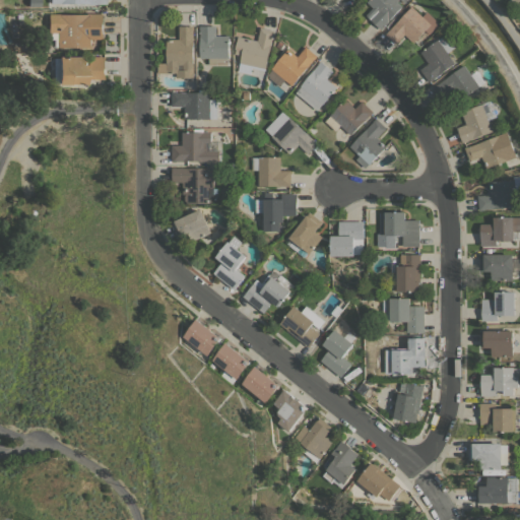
[(367,14),(374,7),(368,1),(369,0),(408,0),(406,3),(403,0),(400,0),(399,1),(404,6),(383,29),(367,14)]
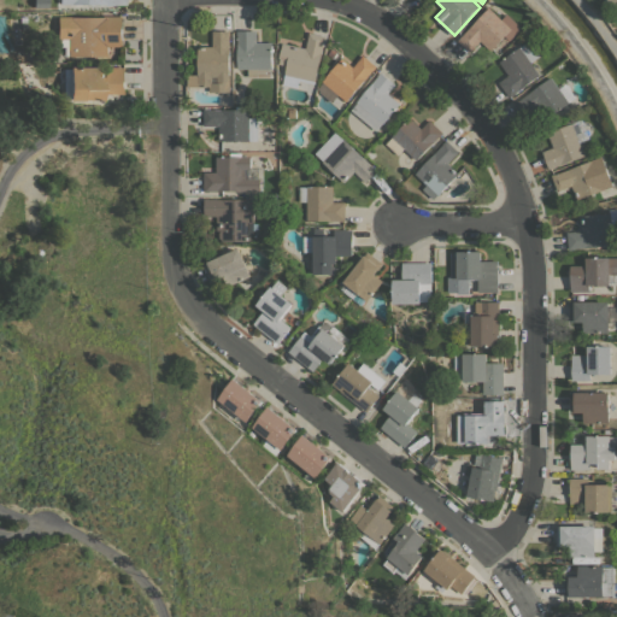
[(504,19),(509,13),(523,28),(512,40),(506,35),(493,50),(482,40),(471,52),(459,40),(491,7),(504,19)]
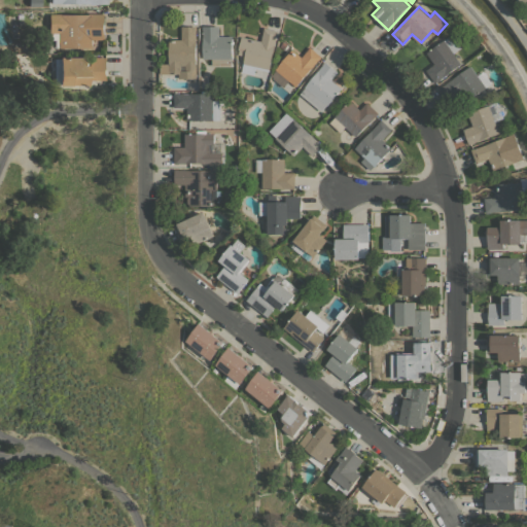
[(49,33),(49,13),(60,13),(60,14),(91,13),(105,13),(105,39),(93,40),(93,47),(59,47),(59,39),(51,40),(51,33),(49,33)]
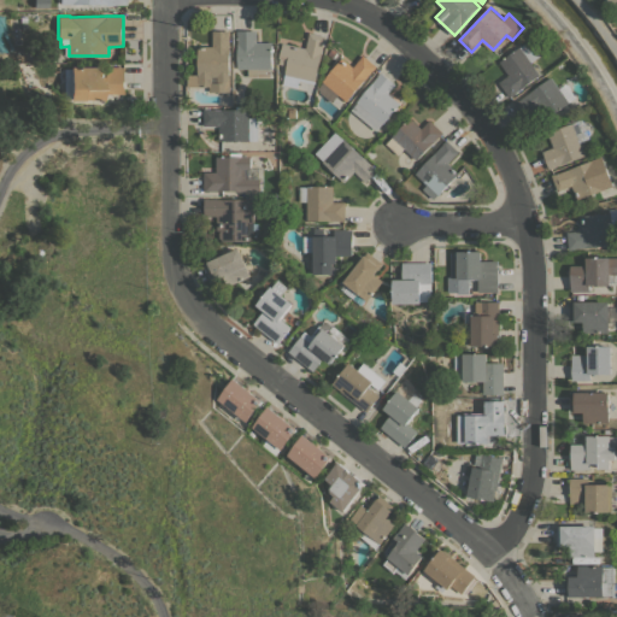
[(231,30),(231,35),(230,35),(230,50),(230,75),(230,92),(210,92),(210,86),(198,86),(198,75),(199,75),(199,46),(213,46),(213,30),(231,30)]
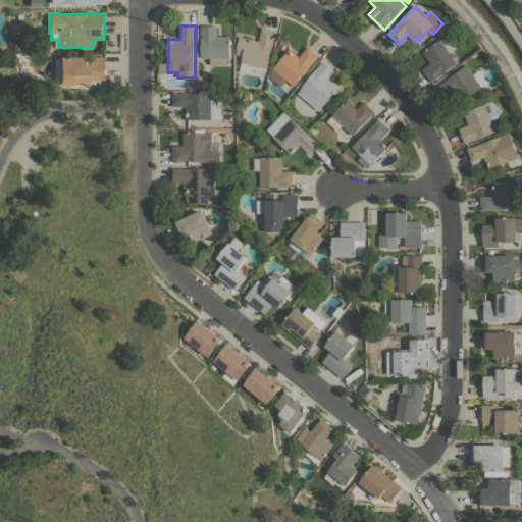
[(230,57),(229,57),(229,64),(211,65),(211,58),(202,58),(201,45),(200,45),(200,39),(201,39),(201,37),(202,37),(202,29),(201,29),(201,25),(217,25),(217,36),(231,36),(231,38),(230,38),(230,43),(231,43),(231,48),(230,48),(230,49),(232,49),(232,56),(230,56),(230,57)]
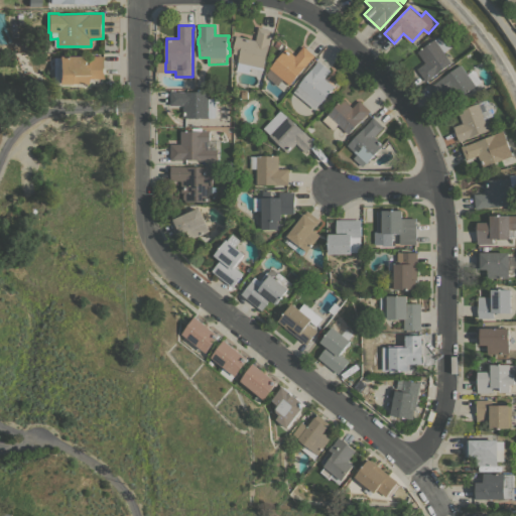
[(234,53),(235,48),(234,48),(237,35),(256,40),(259,27),(273,30),(272,34),(264,68),(263,68),(263,70),(250,67),(249,73),(238,70),(240,62),(239,61),(234,60),(236,53),(234,53)]
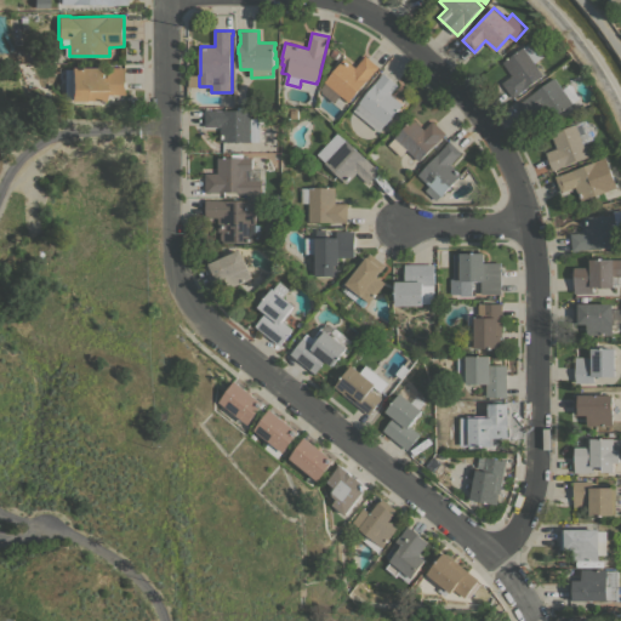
[(531,41),(535,39),(546,55),(536,62),(546,74),(518,93),(519,95),(514,98),(503,83),(513,75),(505,62),(525,46),(525,47),(531,43),(531,41)]
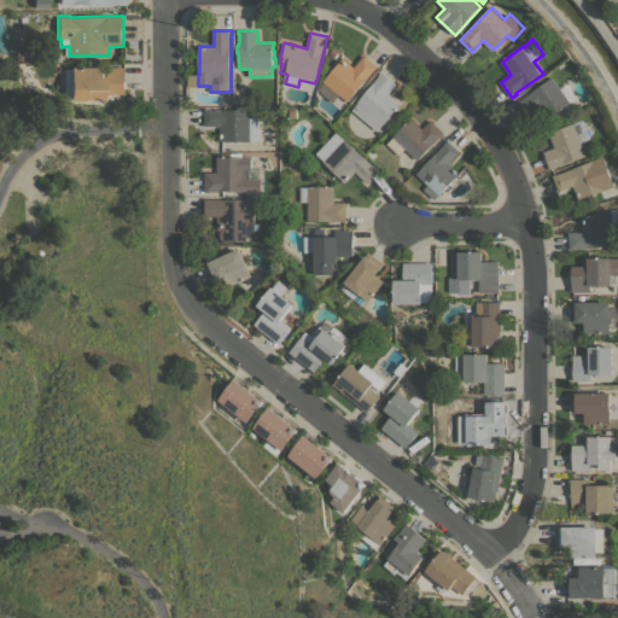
[(378,66),(375,70),(374,69),(348,101),(339,94),(333,101),(320,91),(321,91),(319,88),(324,82),(324,81),(343,57),(355,66),(365,54),(378,66)]
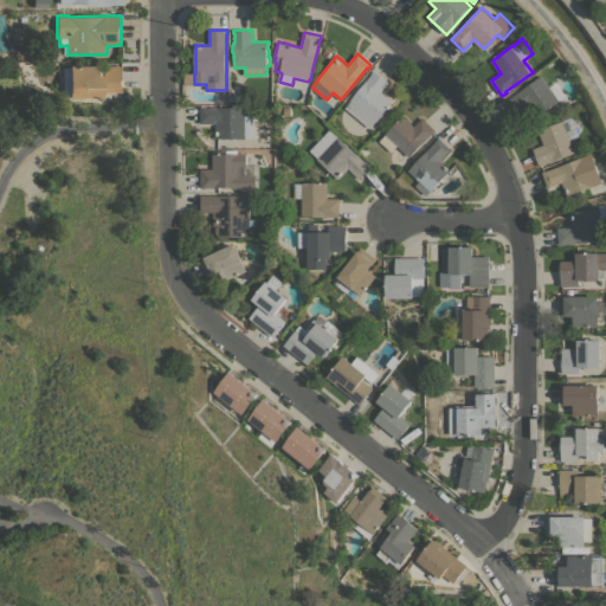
[(104,65),(104,75),(105,75),(105,65),(123,65),(123,92),(103,92),(103,97),(62,98),(62,82),(63,77),(64,71),(69,71),(69,65),(104,65)]
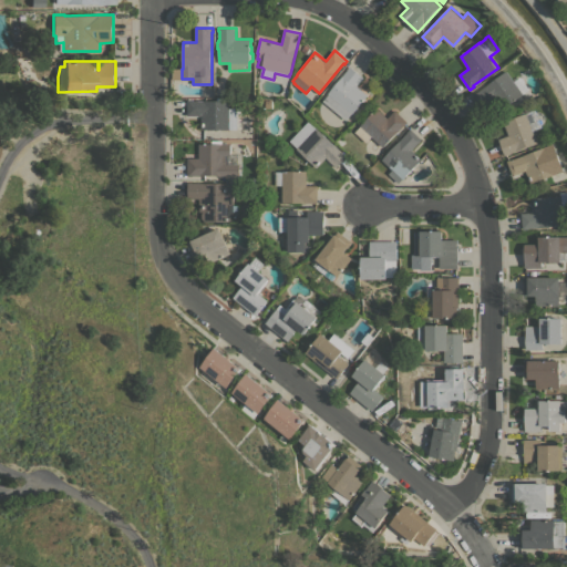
[(329,94),(328,93),(348,69),(350,65),(364,76),(357,85),(368,94),(352,113),(347,120),(323,101),(329,94)]
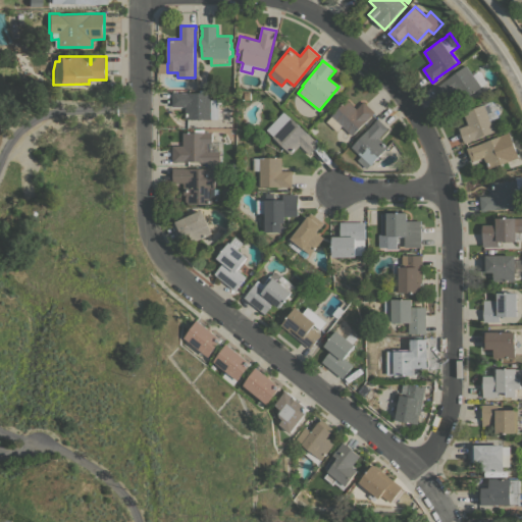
[(481,68),(489,81),(483,86),(463,101),(455,91),(445,98),(436,87),(439,85),(468,64),(474,73),(481,68)]
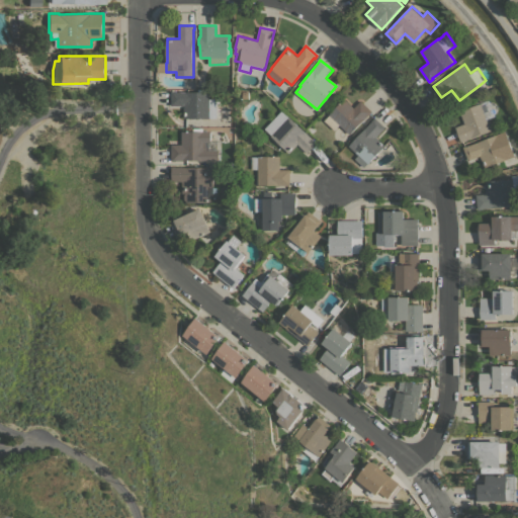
[(198,89),(208,89),(208,91),(210,91),(210,98),(218,98),(218,117),(185,118),(185,105),(172,105),(172,91),(177,91),(177,92),(198,91),(198,89)]
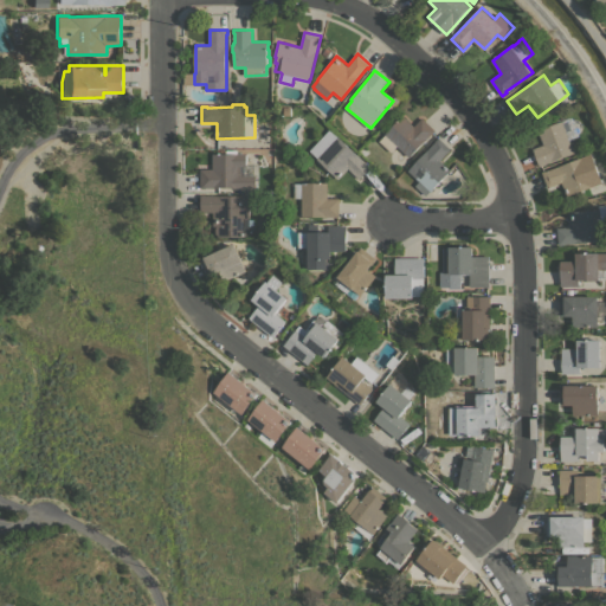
[(433,134),(432,134),(410,158),(398,146),(392,152),(380,141),(386,134),(404,115),(414,126),(423,117),(437,130),(433,134)]
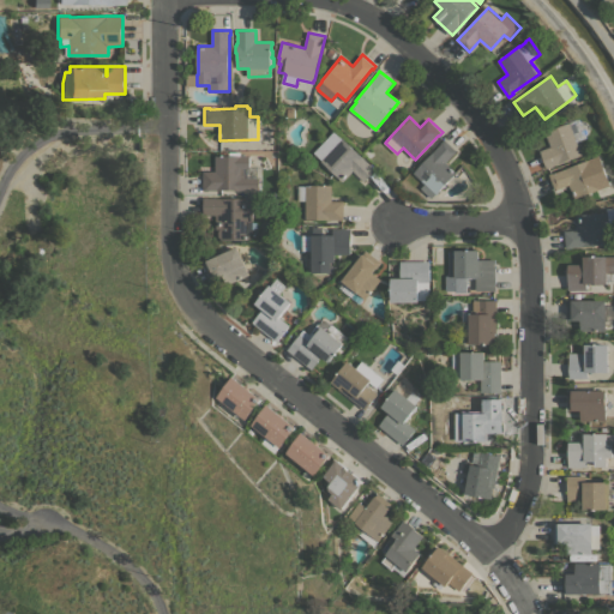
[(583,154),(552,166),(552,167),(548,168),(541,150),(552,146),(547,131),(571,122),(584,118),(590,137),(578,142),(583,154)]
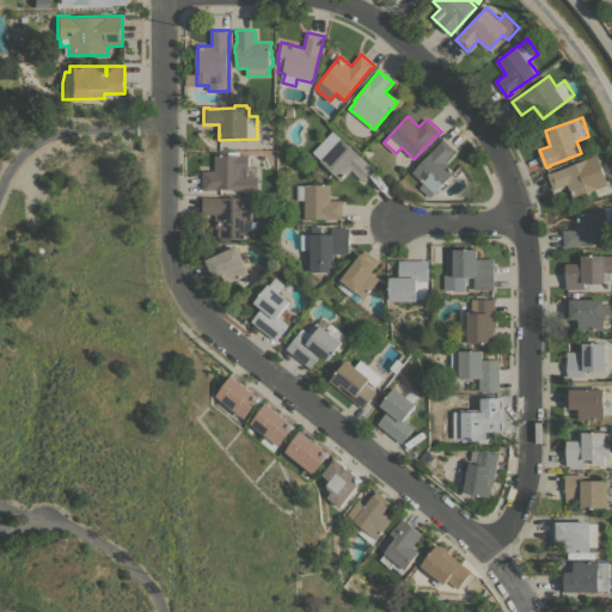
[(334,129),(342,138),(371,165),(372,165),(375,167),(363,181),(353,170),(342,181),(320,160),(322,159),(313,152),(334,129)]
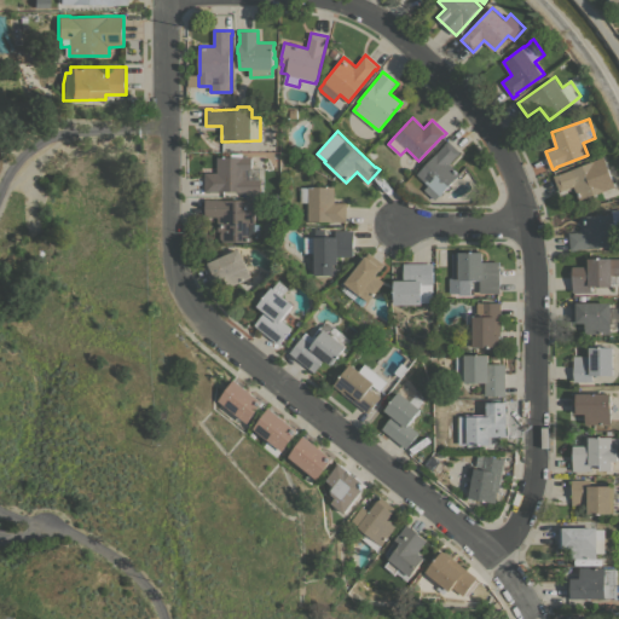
[(445,144),(449,140),(461,151),(450,163),(461,174),(440,195),(435,200),(424,189),(429,185),(417,174),(445,144)]
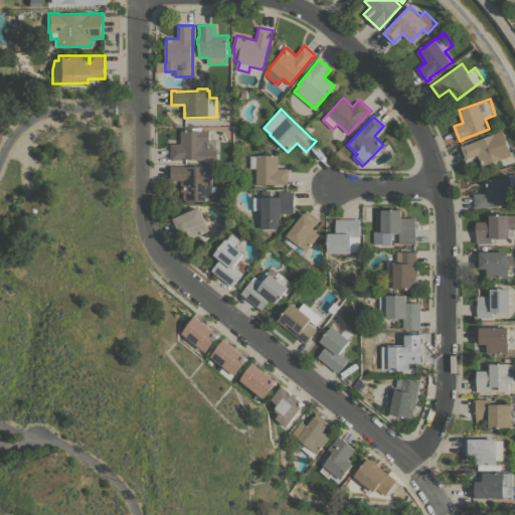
[(185,126),(191,126),(191,130),(192,130),(192,128),(202,128),(202,130),(210,130),(210,136),(220,136),(220,149),(218,149),(218,159),(175,159),(175,160),(171,160),(171,143),(181,143),(181,130),(185,130),(185,126)]
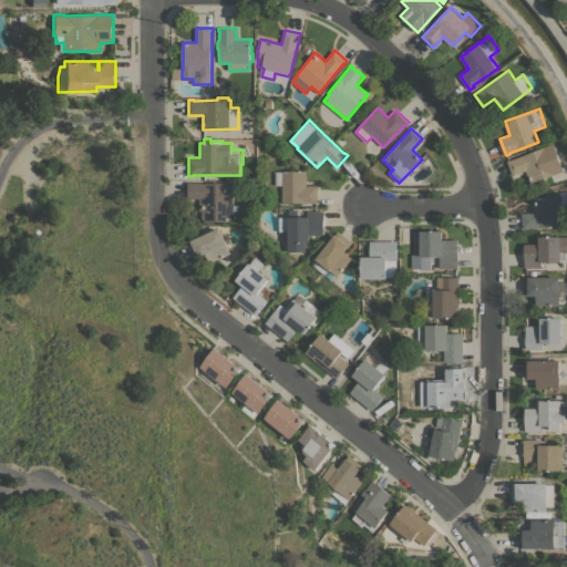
[(555,143),(565,171),(532,183),(527,169),(514,175),(508,161),(513,158),(513,160),(555,143)]
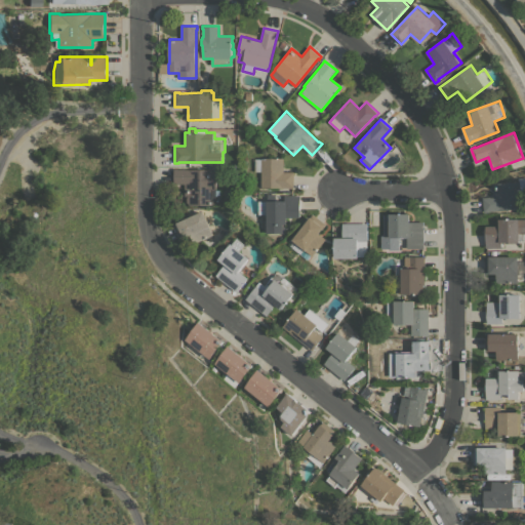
[(261,171),(255,171),(255,158),(261,158),(284,158),(284,171),(294,171),(294,188),(261,187),(261,171)]
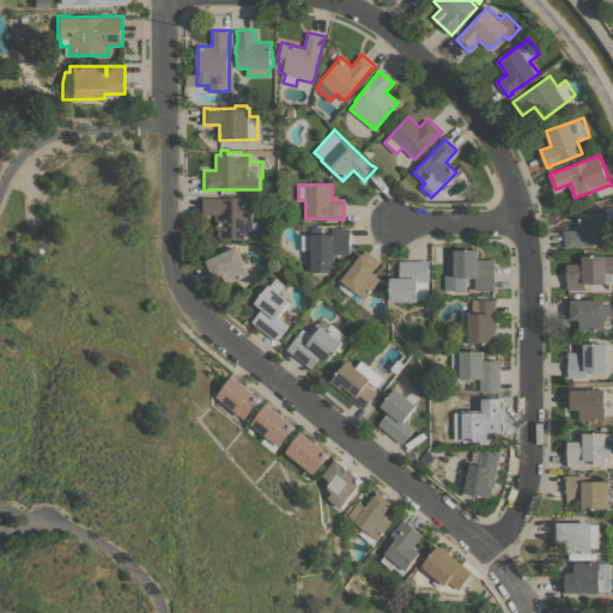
[(250,240),(219,240),(219,229),(217,229),(217,214),(204,214),(204,196),(208,196),(208,198),(254,198),(254,222),(260,222),(260,229),(253,229),(253,235),(250,235),(250,240)]
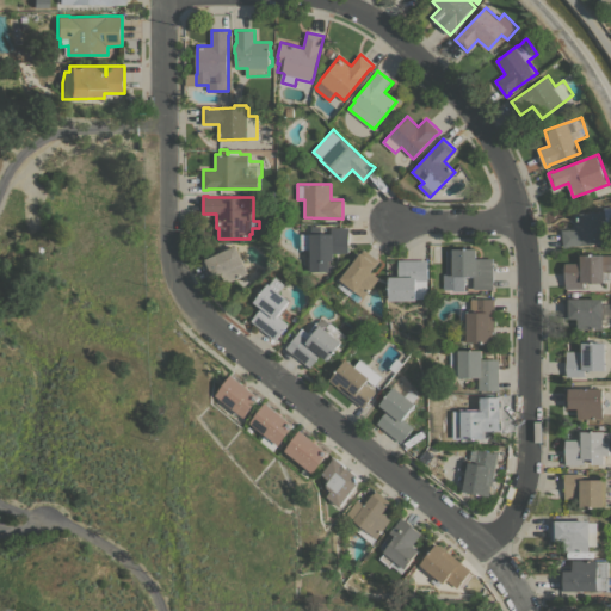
[(604,208),(610,207),(610,221),(608,222),(610,241),(580,245),(580,246),(565,247),(562,229),(579,228),(576,214),(605,210),(604,208)]
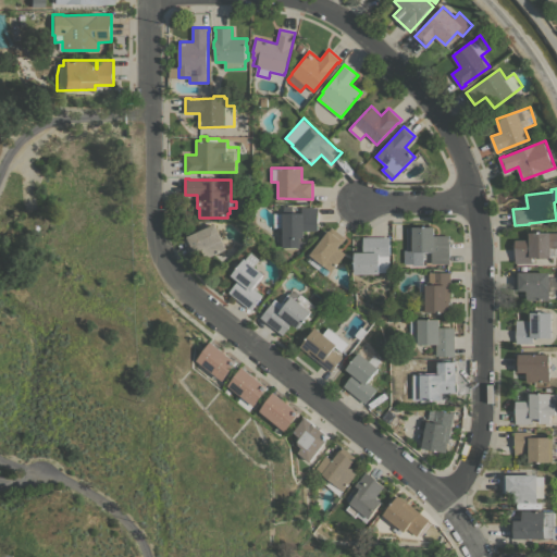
[(279,237),(279,226),(275,226),(275,213),(283,213),(284,213),(284,206),(293,206),(293,212),(301,212),(301,207),(319,207),(319,231),(305,231),(305,237),(302,237),(302,244),(301,244),(301,247),(283,247),(283,237),(279,237)]
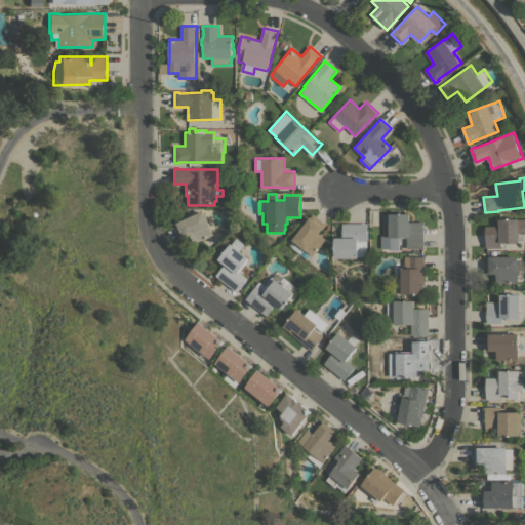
[(171,212),(177,209),(182,218),(175,221),(171,212)]
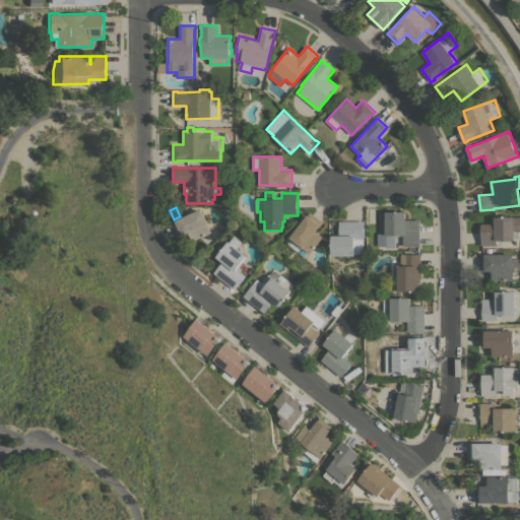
[(212,232),(193,241),(189,233),(179,238),(172,222),(202,208),(212,232)]
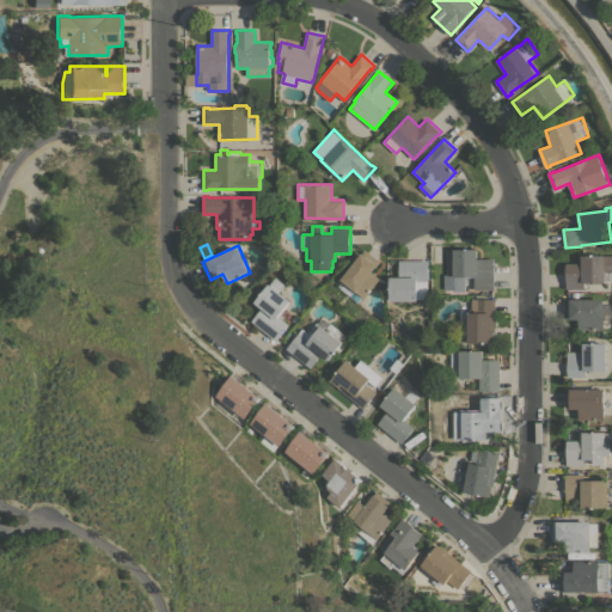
[(341,280),(365,249),(380,261),(372,271),(380,279),(365,298),(363,297),(359,303),(338,285),(342,281),(341,280)]
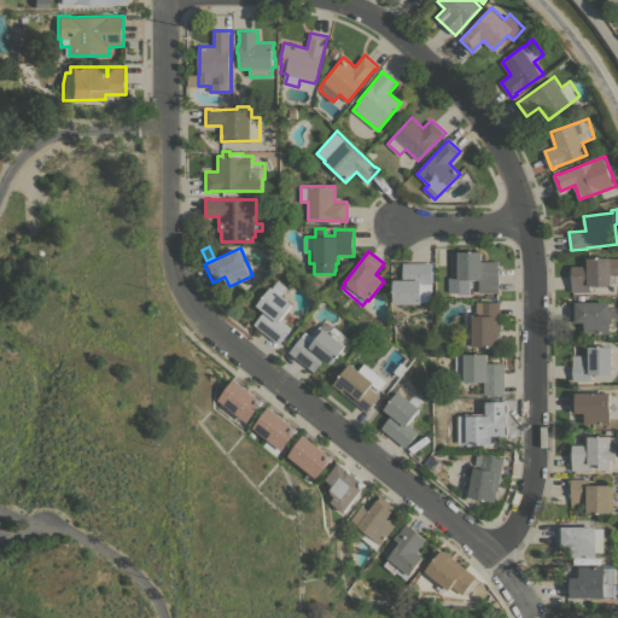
[(478,279),(468,279),(468,293),(459,293),(459,292),(448,292),(448,279),(452,279),(452,252),(459,252),(459,251),(483,251),(483,261),(500,261),(500,292),(479,292),(478,279)]
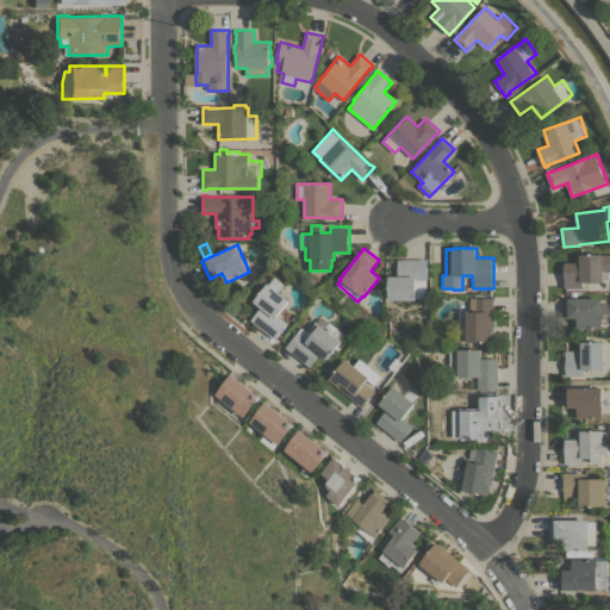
[(604,281),(584,281),(584,287),(565,287),(565,261),(580,261),(580,254),(609,254),(609,280),(604,280),(604,281)]
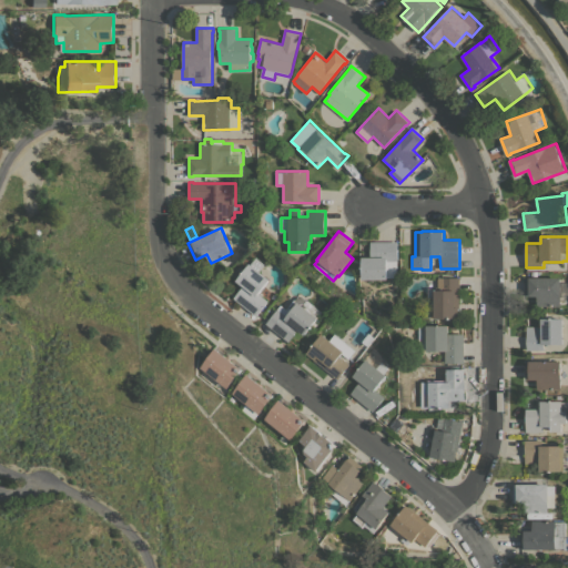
[(398,276),(387,276),(387,279),(362,279),(362,269),(361,269),(361,266),(362,266),(362,256),(371,256),(371,241),(398,241),(398,261),(397,261),(398,276)]
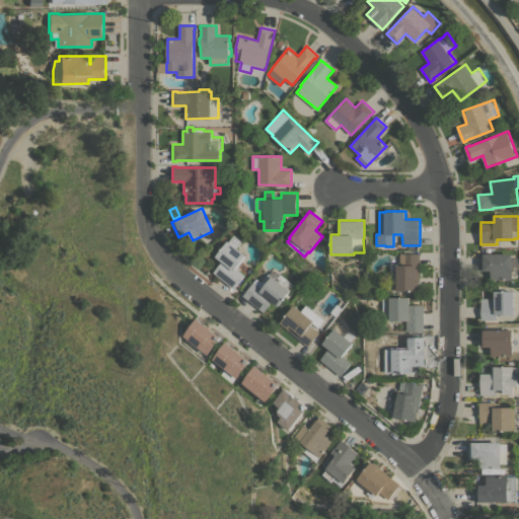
[(223,261),(217,256),(229,240),(229,241),(234,235),(242,241),(238,247),(247,254),(237,268),(245,275),(234,288),(214,272),(223,261)]
